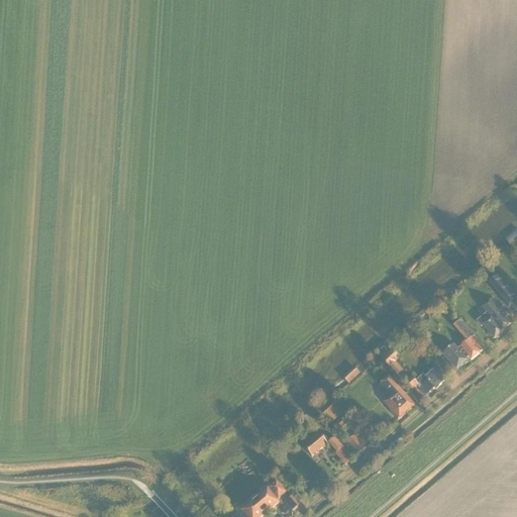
[(499,277),(490,285),(508,307),(515,302),(516,300),(516,298),(506,285),(499,277)]
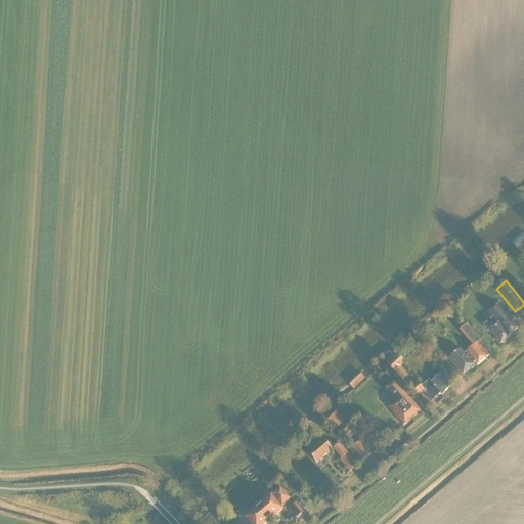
[(512,335),(512,334),(518,329),(498,304),(488,312),(493,318),(483,326),(488,333),(490,331),(500,343),(512,335)]
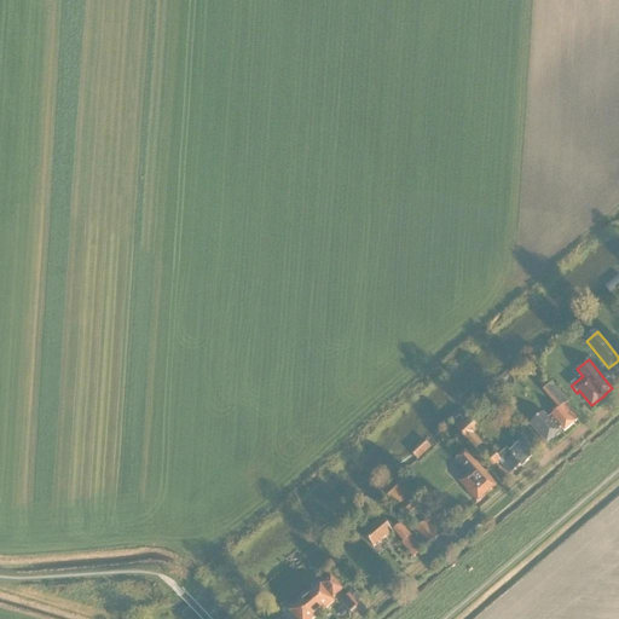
[(551,383),(545,391),(551,398),(559,392),(551,383)]
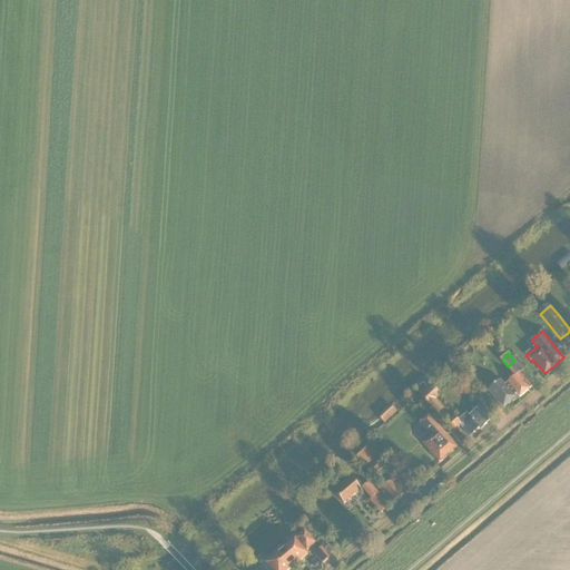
[(457,377),(462,373),(455,366),(451,371),(457,377)]
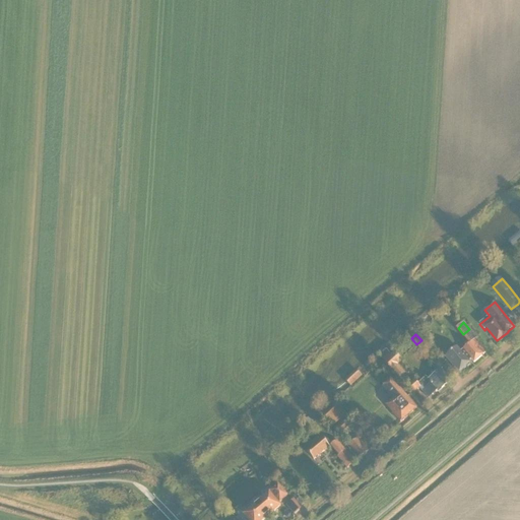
[(469,363),(471,360),(474,363),(484,353),(474,341),(461,352),(457,347),(446,358),(459,373),(465,368),(469,363)]
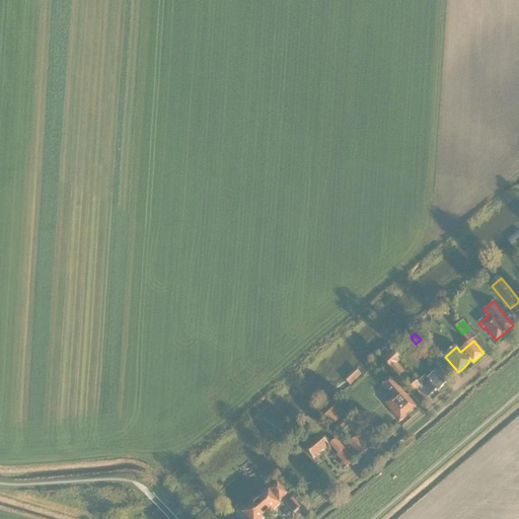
[(398,356),(394,352),(388,356),(387,355),(382,360),(398,378),(404,373),(397,365),(401,361),(397,357),(398,356)]
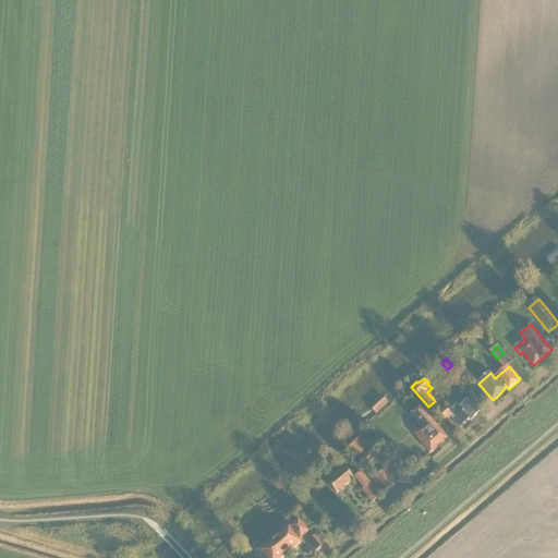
[(388,403),(383,397),(371,409),(376,415),(388,403)]
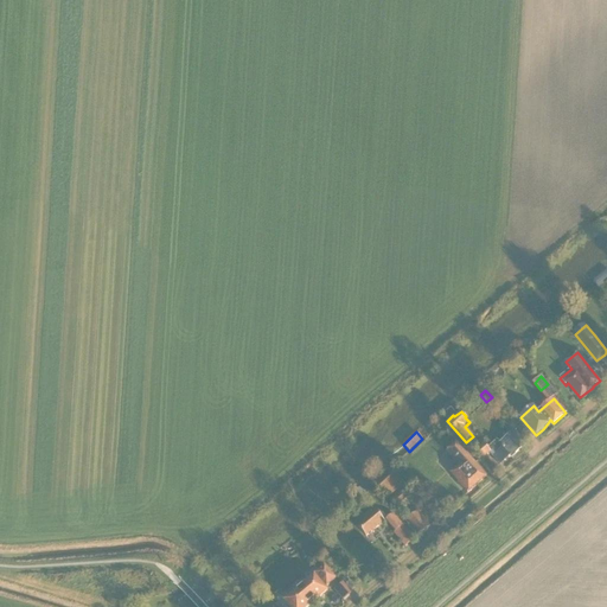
[(511,458),(526,446),(515,432),(500,445),(497,441),(487,449),(493,455),(492,458),(500,467),(511,458)]
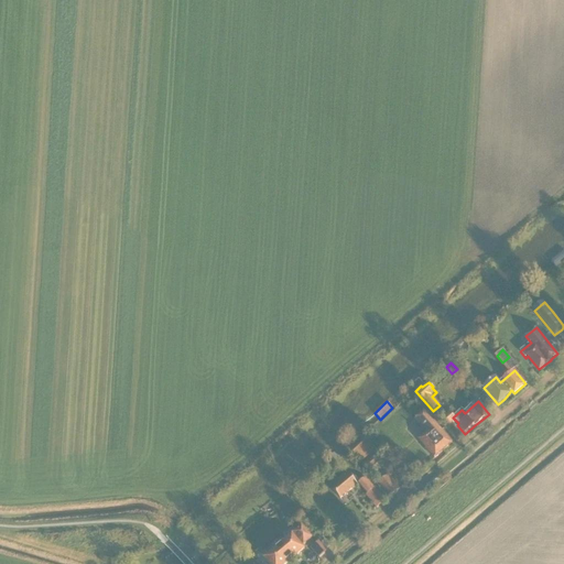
[(452,443),(424,412),(415,420),(427,433),(419,441),(435,457),(452,443)]
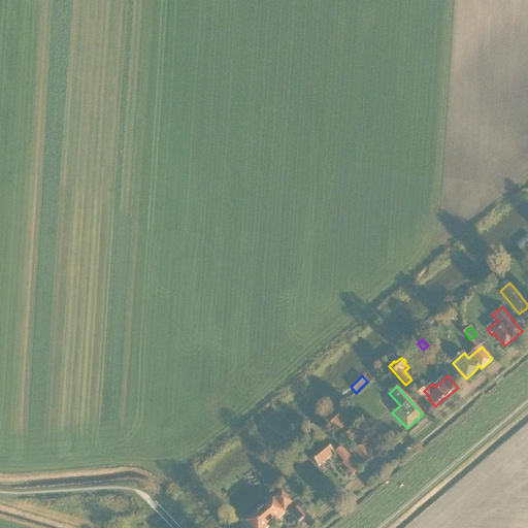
[(427,394),(421,387),(414,393),(420,400),(427,394)]
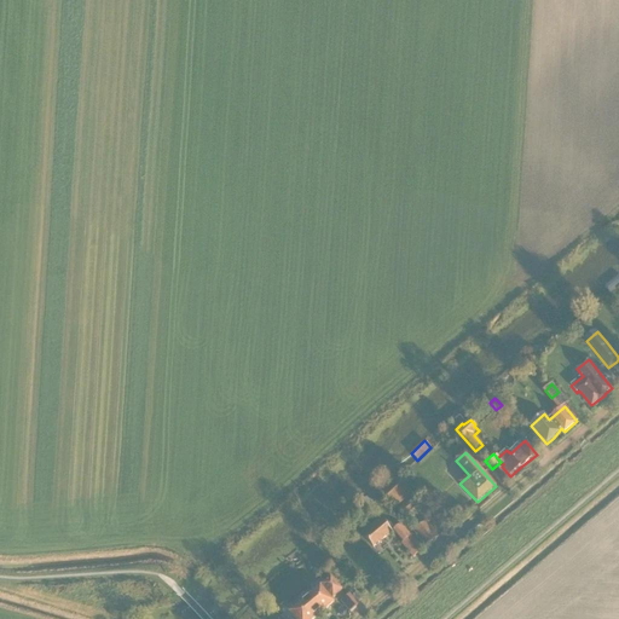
[(394,505),(406,496),(397,484),(383,493),(394,505)]
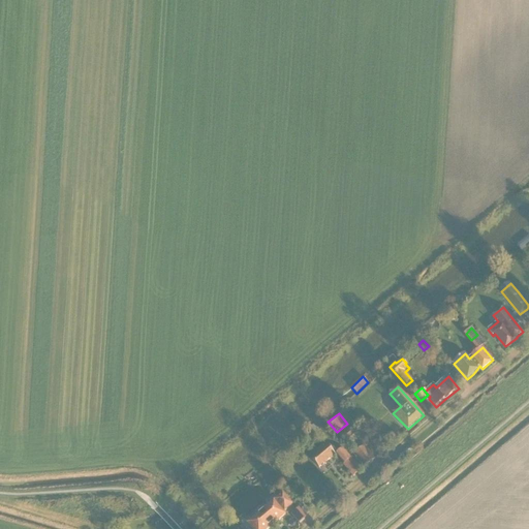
[(347,440),(354,435),(349,429),(343,434),(347,440)]
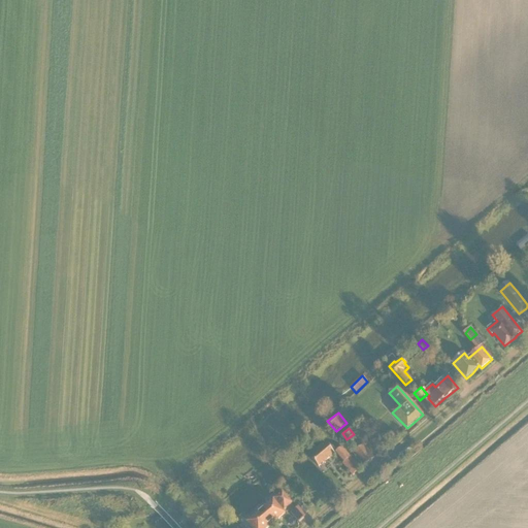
[(319,467),(334,454),(325,443),(316,452),(318,454),(311,459),(319,467)]
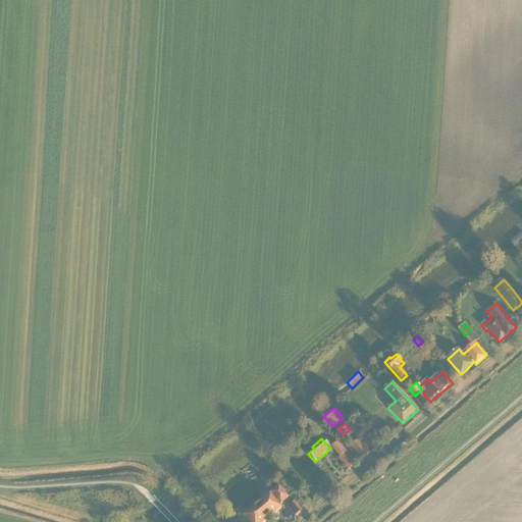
[(350,448),(361,461),(370,453),(359,439),(350,448)]
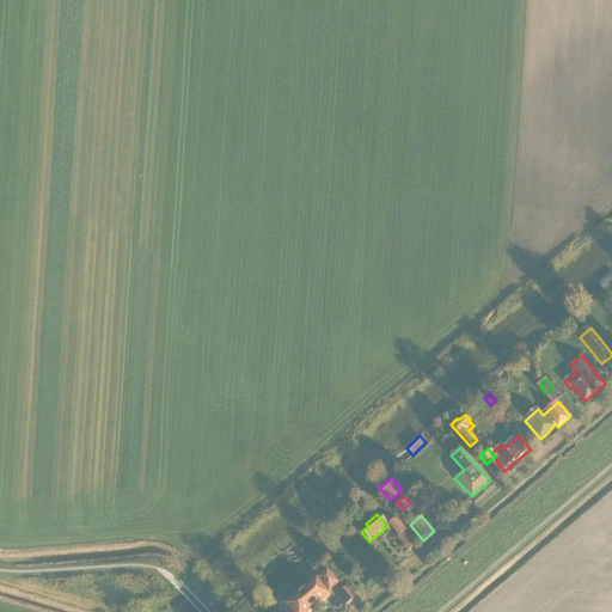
[(418,544),(407,530),(396,519),(389,525),(398,537),(397,538),(409,552),(418,544)]
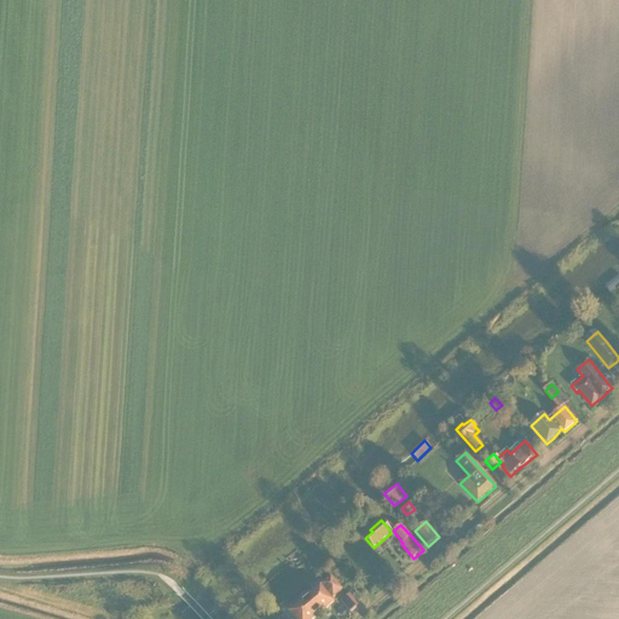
[(320,586),(317,590),(290,613),(295,618),(314,618),(335,603),(333,601),(343,591),(333,577),(320,586)]
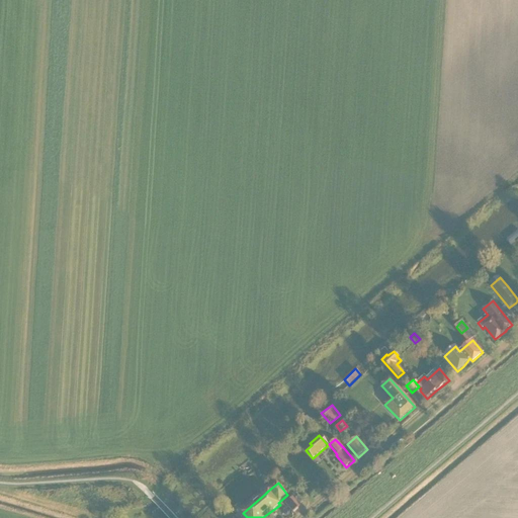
[(300,507),(293,498),(285,505),(293,514),(300,507)]
